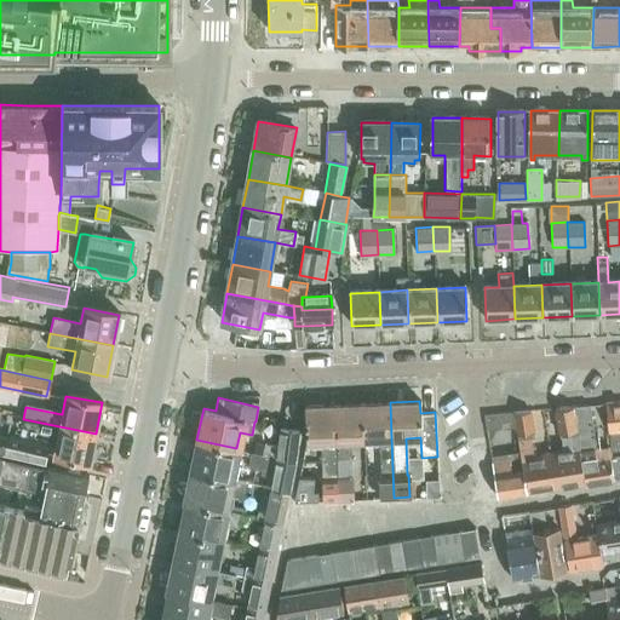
[(619,401),(606,403),(608,432),(618,432),(619,431),(619,401)]
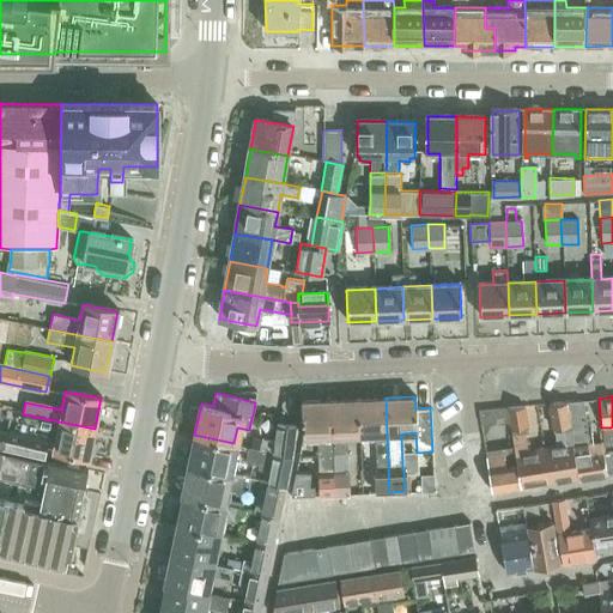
[(346,478),(344,435),(359,435),(358,398),(329,399),(331,436),(332,495),(347,493),(347,478),(346,478)]
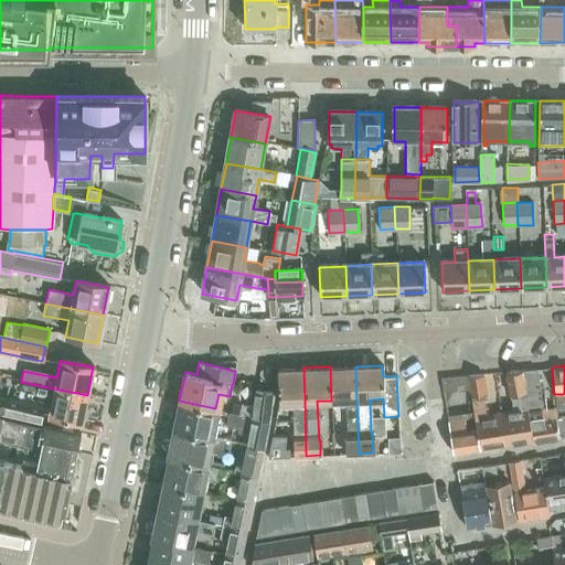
[(359,454),(356,400),(355,366),(330,366),(331,401),(345,401),(347,434),(344,434),(345,454),(359,454)]
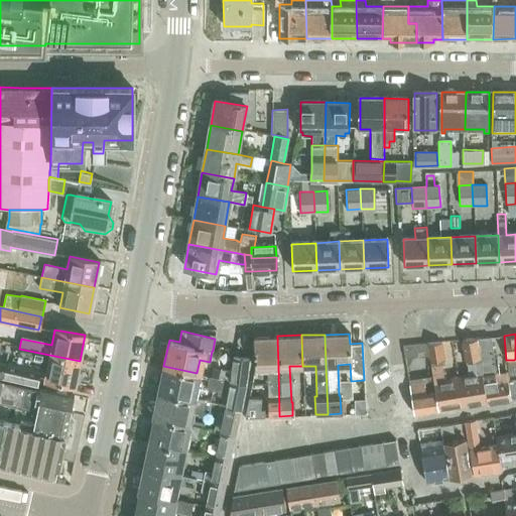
[(279,416),(278,367),(277,336),(252,337),(253,368),(266,367),(267,397),(266,397),(266,409),(267,416),(279,416)]
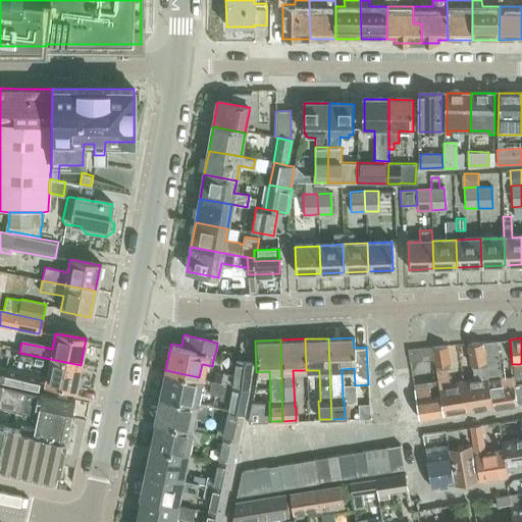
[(481,343),(491,407),(516,403),(513,385),(513,379),(511,380),(511,376),(503,377),(496,341),(481,343)]
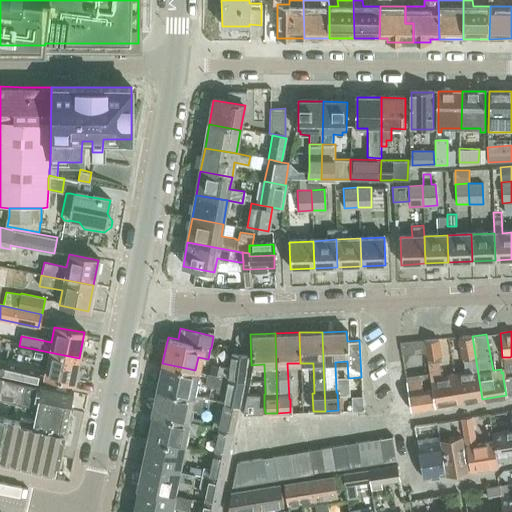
[(453,373),(458,403),(482,399),(472,336),(459,338),(462,357),(463,360),(465,371),(453,373)]
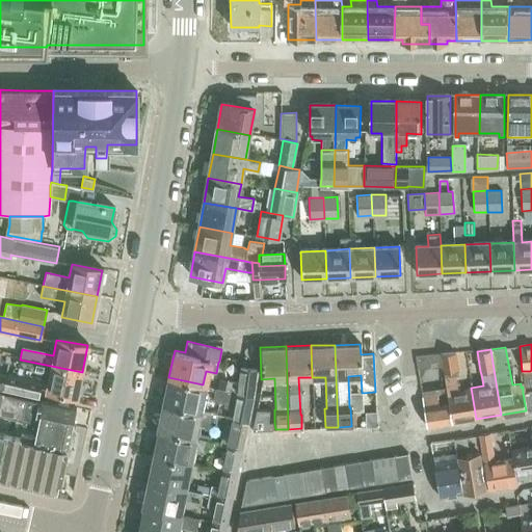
[(443,367),(446,388),(451,423),(476,419),(471,388),(458,389),(455,375),(458,375),(458,370),(455,352),(441,353),(443,367)]
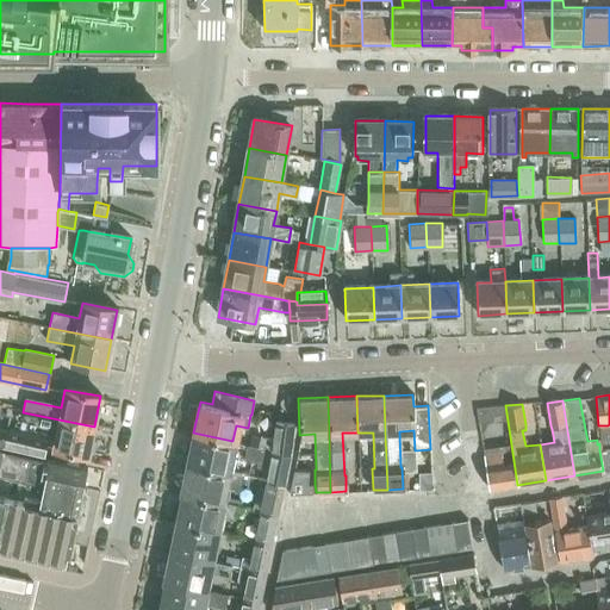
[(479,423),(508,421),(505,405),(477,408),(479,423)]
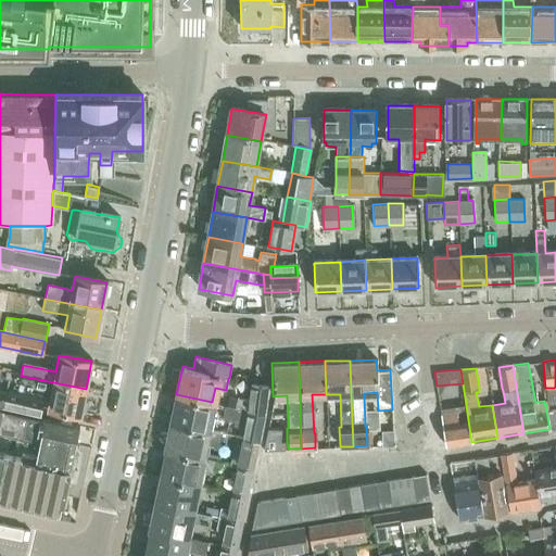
[(86,389),(21,376),(19,389),(51,395),(48,411),(80,417),(86,389)]
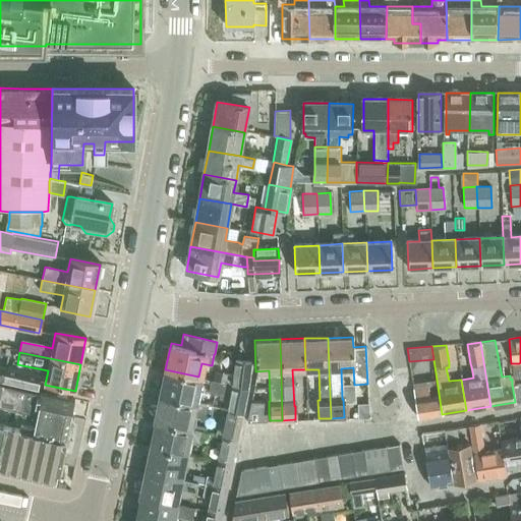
[(213,373),(212,380),(248,387),(251,361),(236,359),(233,374),(223,372),(222,374),(213,373)]
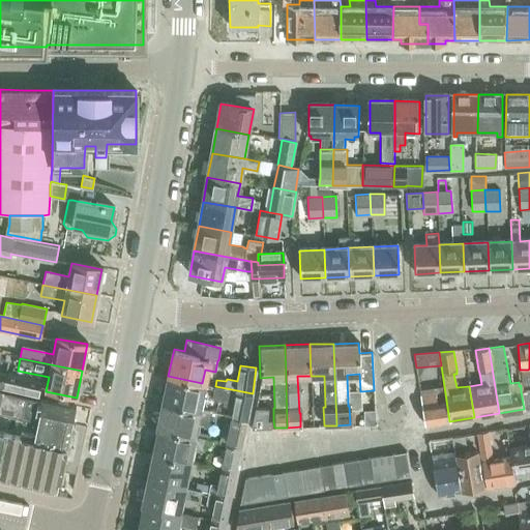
[(5,374),(2,390),(39,399),(39,398),(37,396),(40,382),(7,375),(7,374),(5,374)]
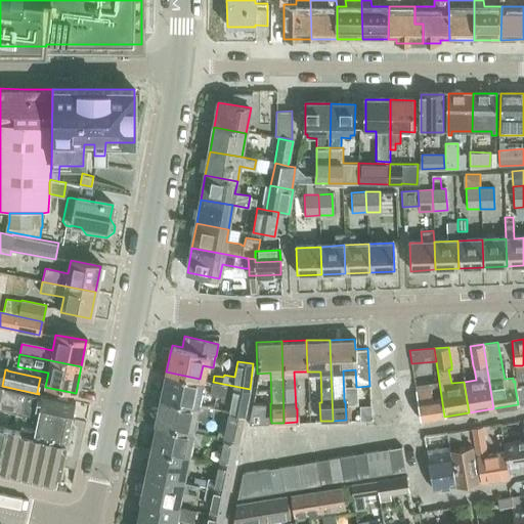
[(166,372),(161,396),(194,403),(200,379),(166,372)]
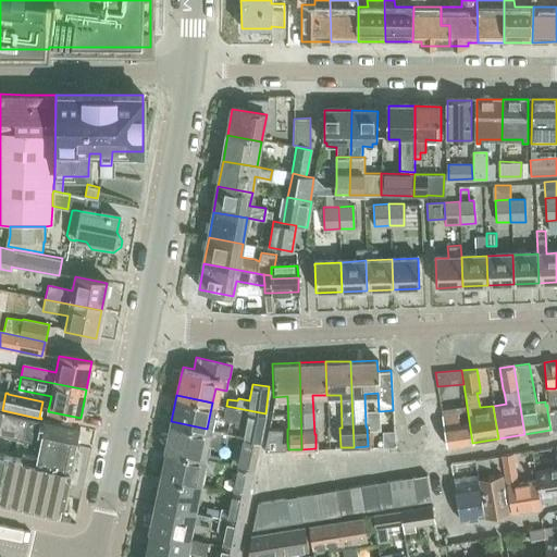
[(243,429),(242,436),(260,441),(265,413),(226,406),(225,407),(223,420),(235,422),(235,426),(243,429)]
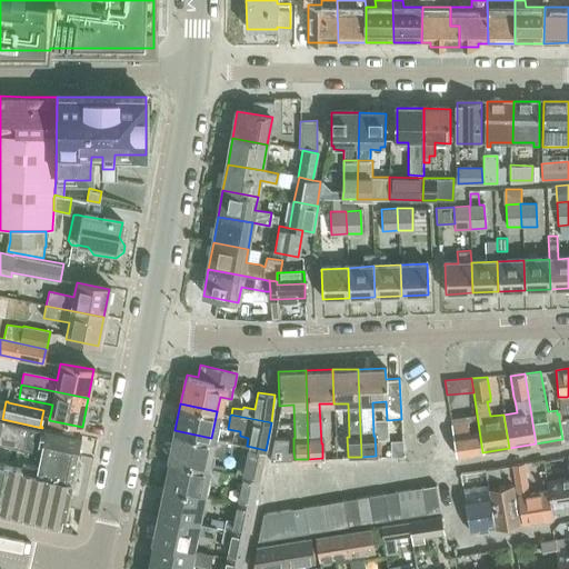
[(482,452),(477,415),(451,419),(456,457),(482,452)]
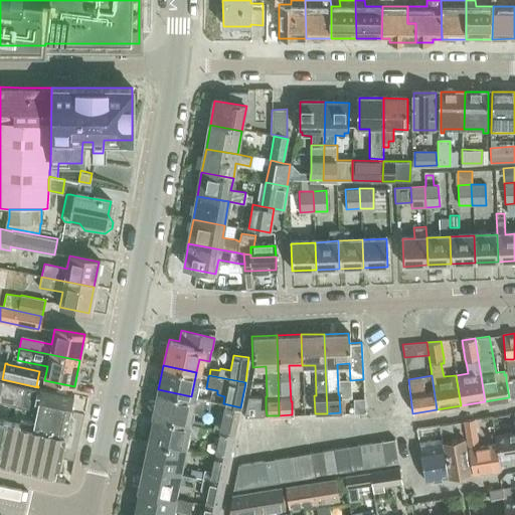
[(514,378),(506,380),(509,397),(514,395),(514,378)]
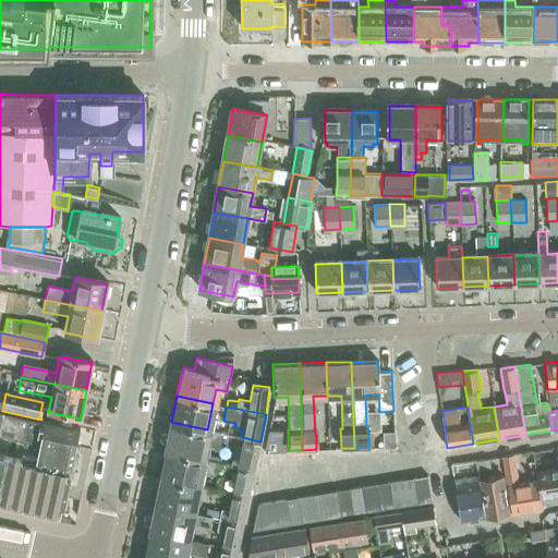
[(2,411),(0,422),(0,496),(61,509),(62,504),(64,504),(71,470),(73,461),(75,448),(80,427),(41,420),(2,411)]
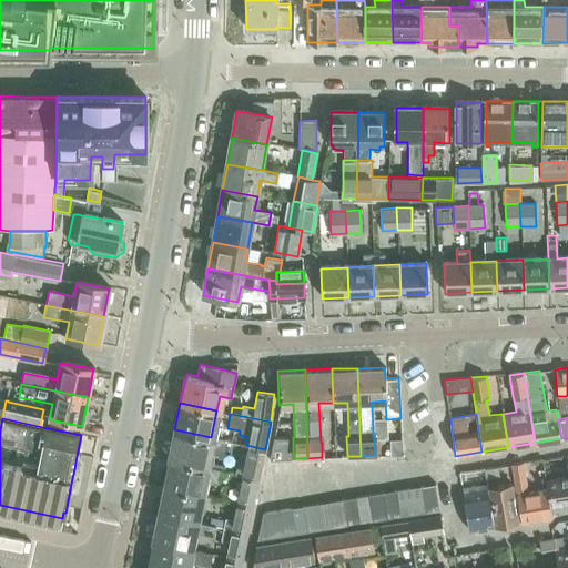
[(169,456),(170,457),(211,465),(213,452),(222,454),(225,440),(211,437),(174,429),(169,456)]
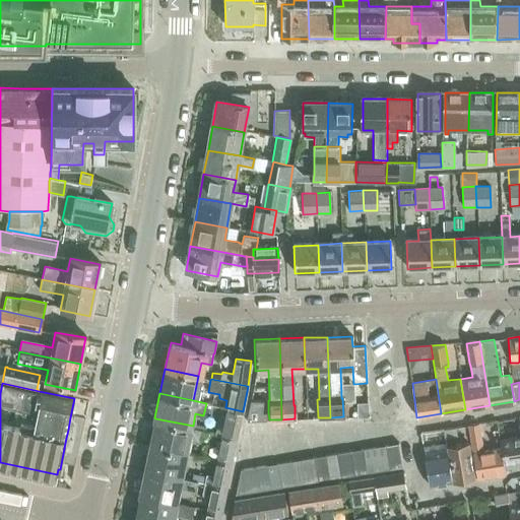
[(251,401),(247,420),(259,420),(266,419),(266,412),(262,412),(263,401),(251,401)]
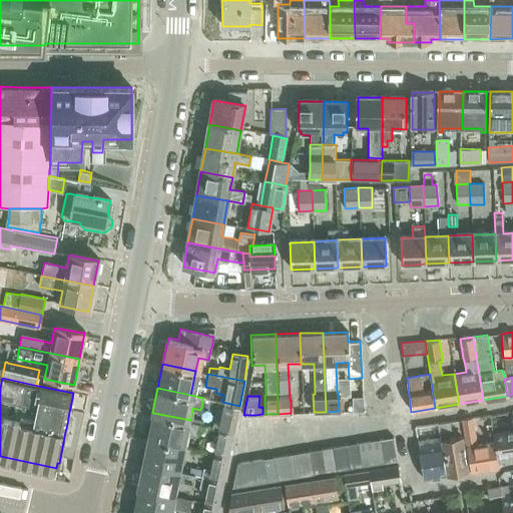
[(362,397),(352,397),(353,411),(363,411),(362,397)]
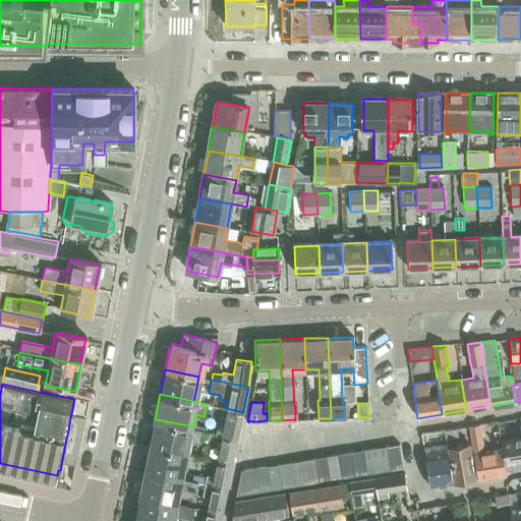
[(225,423),(223,433),(238,437),(243,412),(226,408),(226,410),(221,408),(219,421),(225,423)]
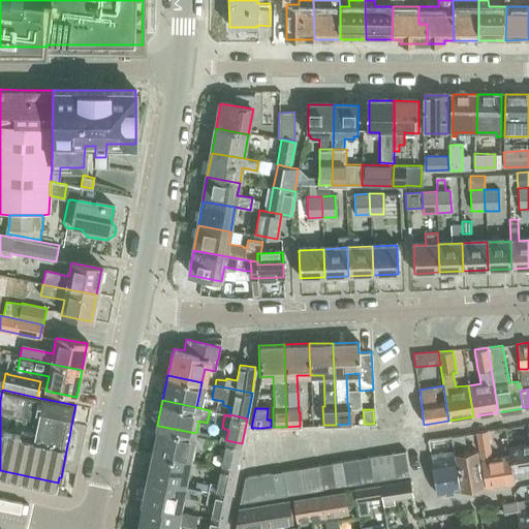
[(158,426),(153,450),(187,458),(189,446),(203,449),(206,435),(196,433),(158,426)]
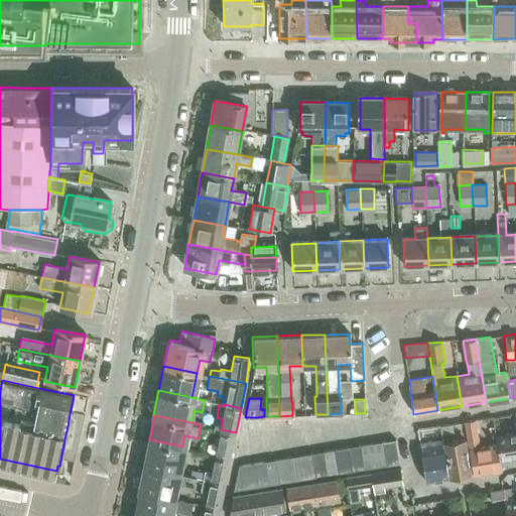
[(495,444),(479,447),(475,419),(464,421),(473,474),(499,470),(497,459),(495,444)]
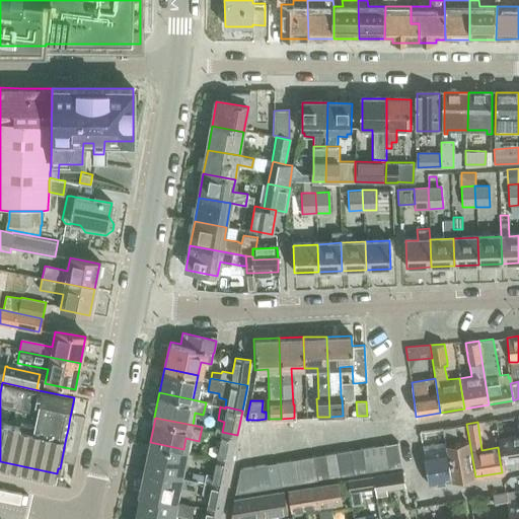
[(453,426),(440,428),(442,436),(454,435),(453,426)]
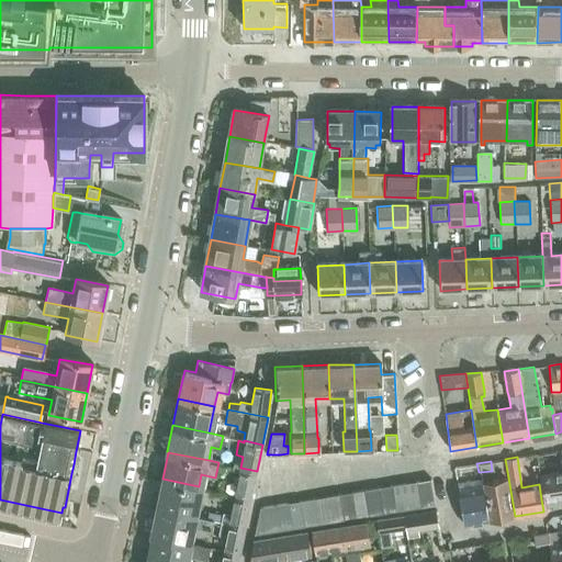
[(236,483),(234,494),(251,497),(257,471),(240,468),(240,470),(239,476),(234,475),(233,482),(236,483)]
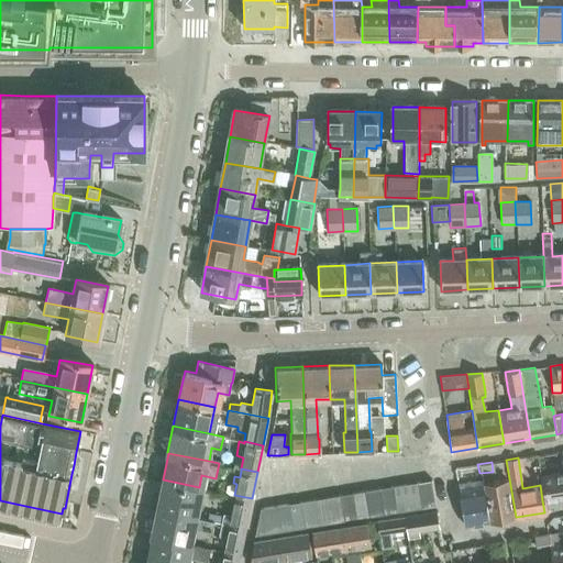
[(540,483),(540,485),(542,500),(562,497),(562,471),(539,475),(539,477),(540,483)]
